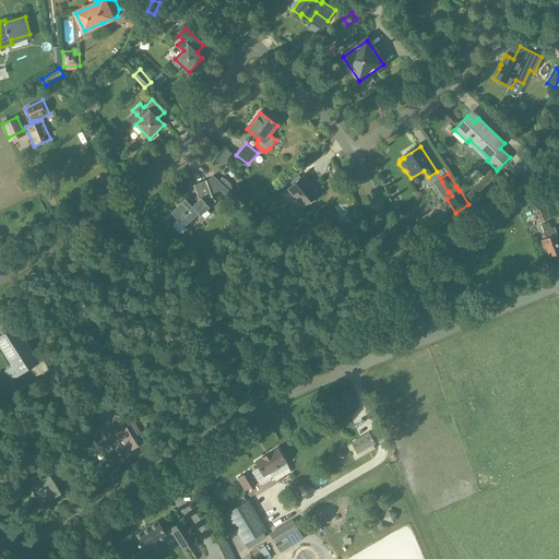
[(506,180),(501,176),(501,175),(496,181),(501,186),(506,180)]
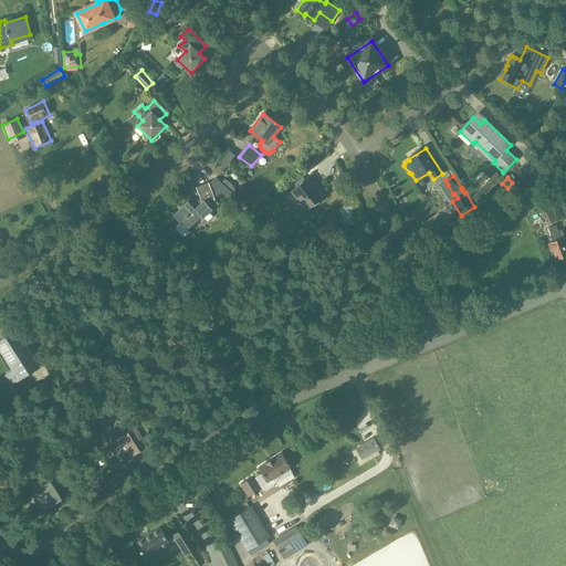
[(188,201),(174,215),(181,223),(177,227),(177,230),(182,237),(186,237),(189,233),(187,229),(201,217),(202,219),(212,210),(219,205),(215,199),(215,198),(215,197),(230,191),(216,178),(209,184),(209,182),(208,182),(208,184),(197,188),(196,188),(199,197),(202,202),(195,209),(188,201)]
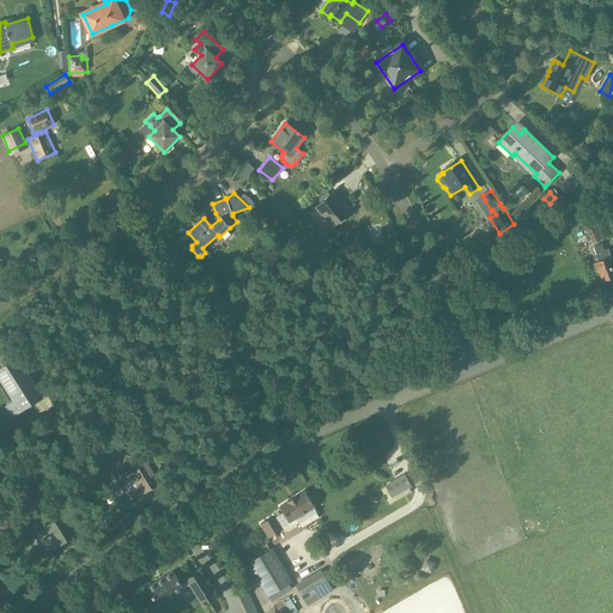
[(332,194),(316,207),(333,228),(349,213),(332,194)]
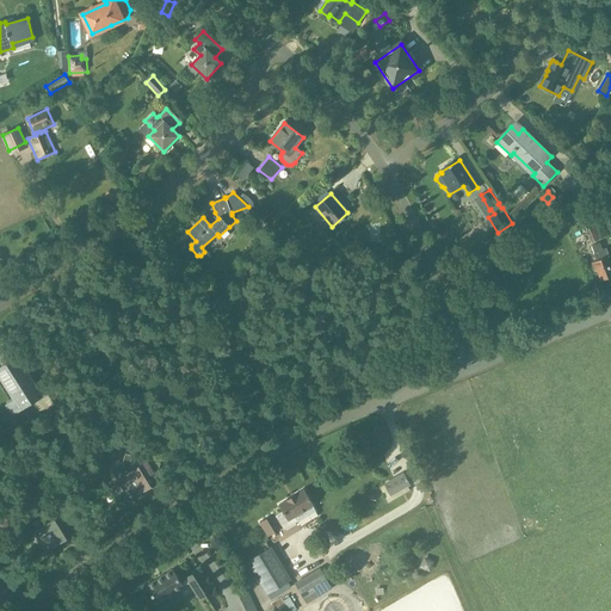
[(587,232),(592,244),(603,239),(598,227),(587,232)]
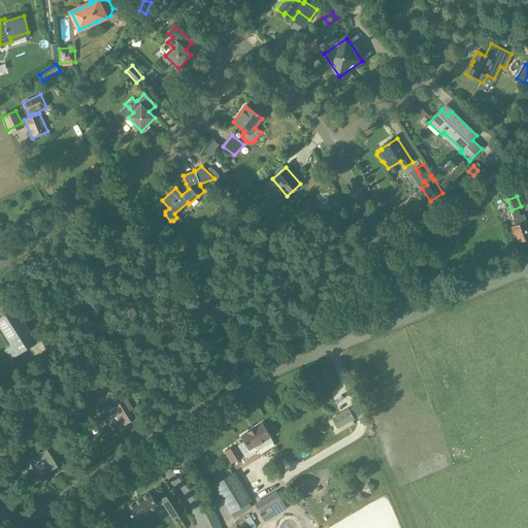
[(458,209),(455,203),(443,210),(448,217),(451,216),(454,221),(463,216),(459,208),(458,209)]
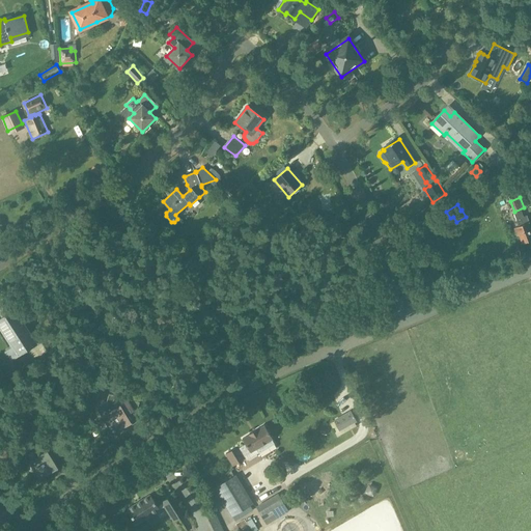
[(521,224),(521,226),(514,229),(518,236),(519,235),(523,245),(530,241),(530,231),(528,224),(530,223),(527,216),(524,217),(522,212),(514,214),(519,225),(521,224)]
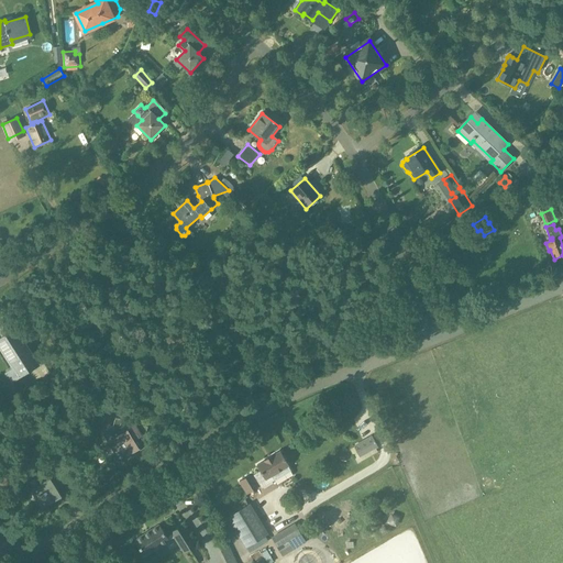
[(363,291),(368,288),(365,280),(360,284),(363,291)]
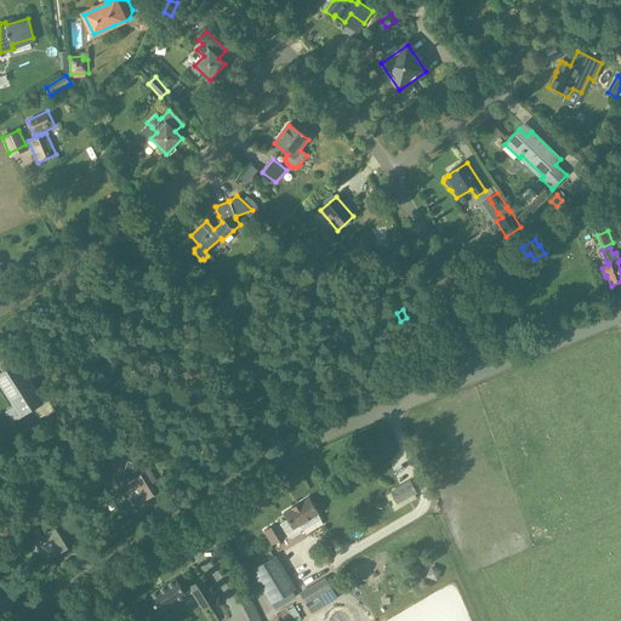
[(43,405),(18,365),(0,376),(0,383),(16,409),(7,414),(13,423),(43,405)]
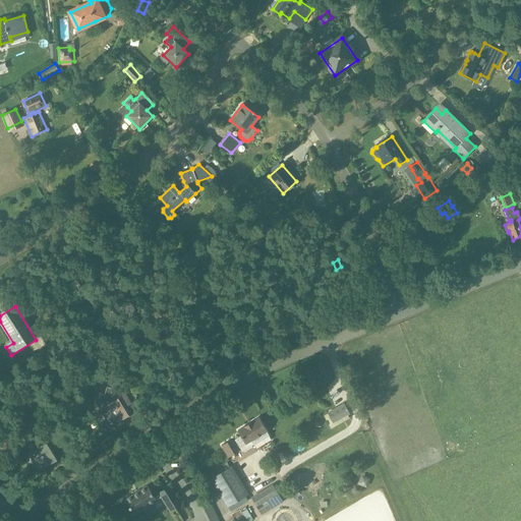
[(95,401),(100,408),(111,426),(129,415),(125,410),(132,405),(123,390),(108,387),(105,395),(95,401)]
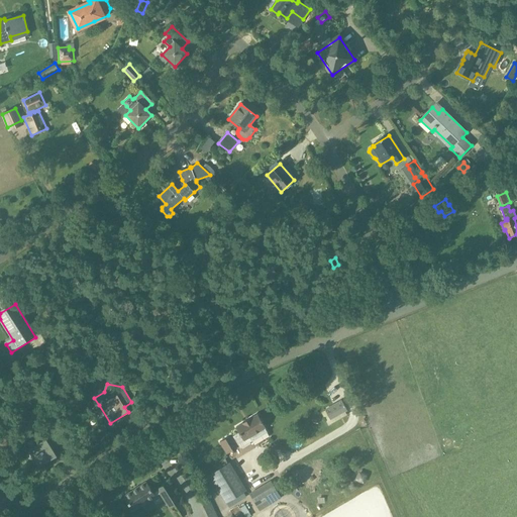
[(21,410),(33,403),(28,395),(16,402),(21,410)]
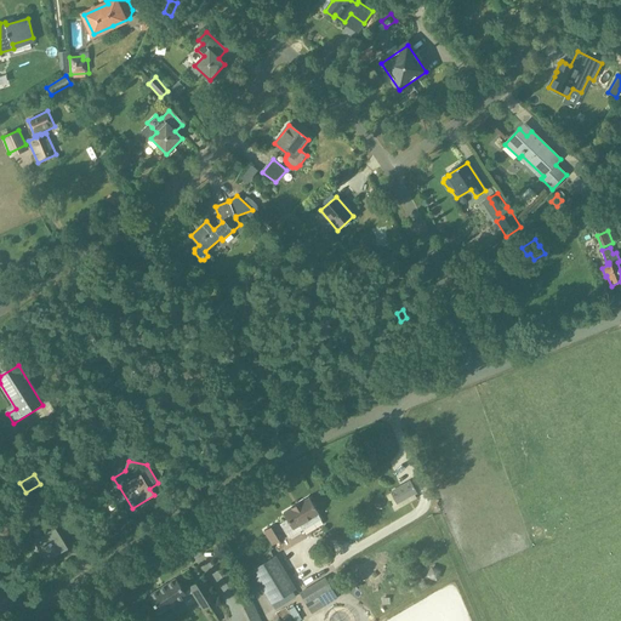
[(397,503),(417,493),(411,482),(391,494),(397,503)]
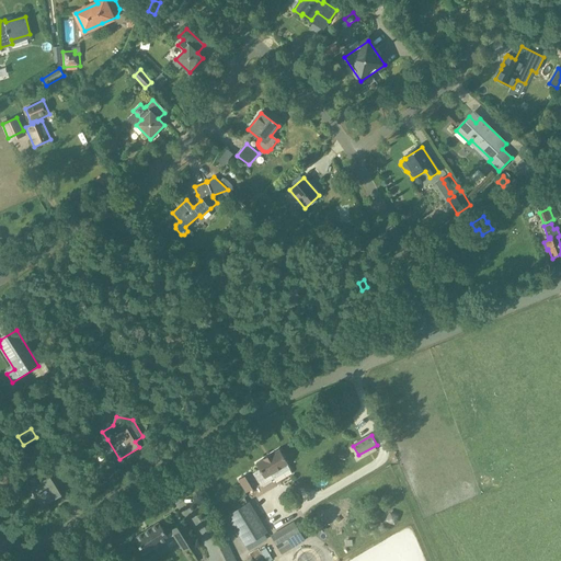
[(251,471),(239,479),(247,492),(259,485),(258,482),(265,478),(271,474),(274,479),(290,469),(287,465),(288,464),(279,449),(272,455),(272,454),(264,458),(264,459),(256,464),(260,469),(252,473),(251,471)]
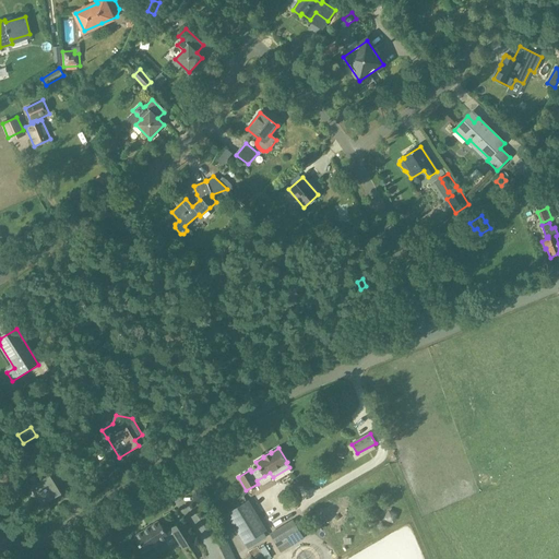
[(47,471),(49,474),(31,486),(43,504),(61,494),(57,486),(64,480),(56,465),(47,471)]
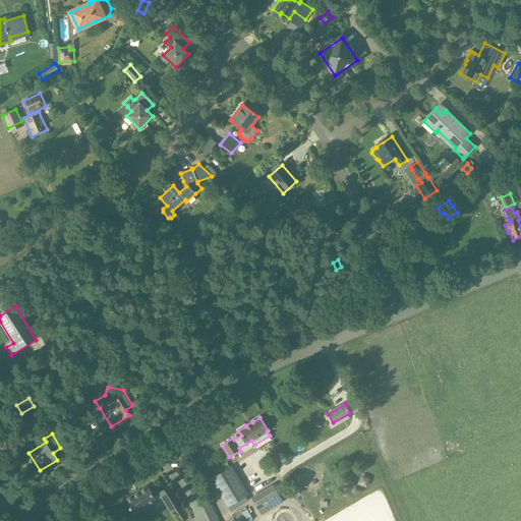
[(230,468),(212,479),(228,506),(247,495),(230,468)]
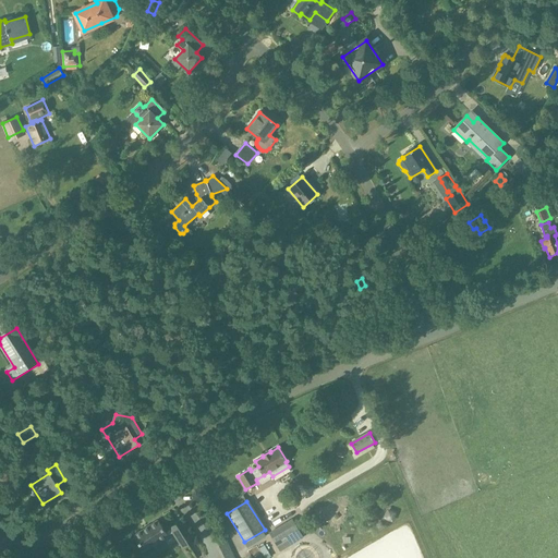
[(384,518),(393,521),(397,512),(388,508),(384,518)]
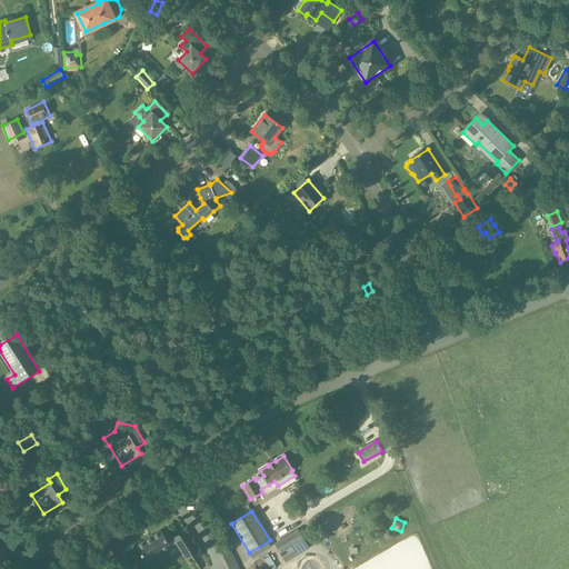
[(310,549),(298,529),(275,543),(287,562),(310,549)]
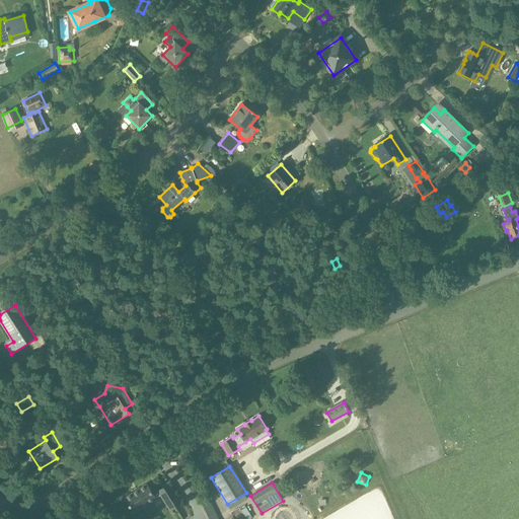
[(134,513),(161,496),(170,510),(181,503),(169,485),(158,492),(159,493),(154,496),(147,485),(125,499),(134,513)]
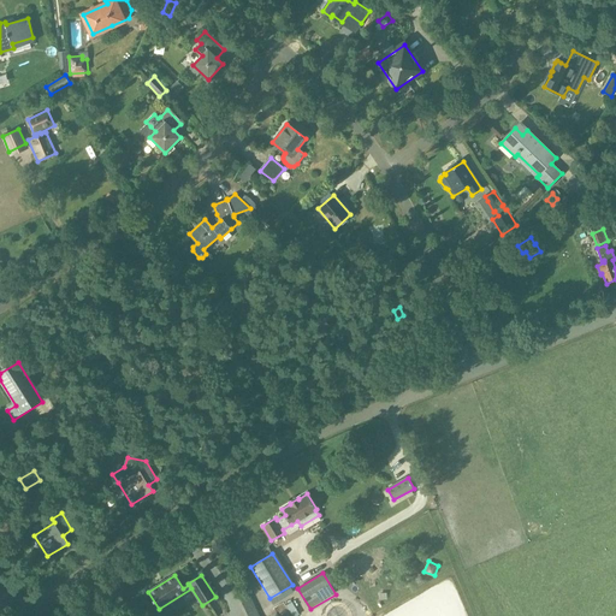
[(246,615),(259,615),(248,593),(237,598),(246,615)]
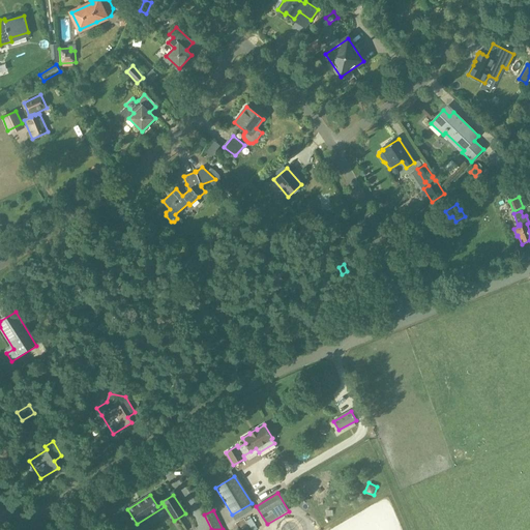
[(255,524),(260,521),(256,513),(252,516),(255,524)]
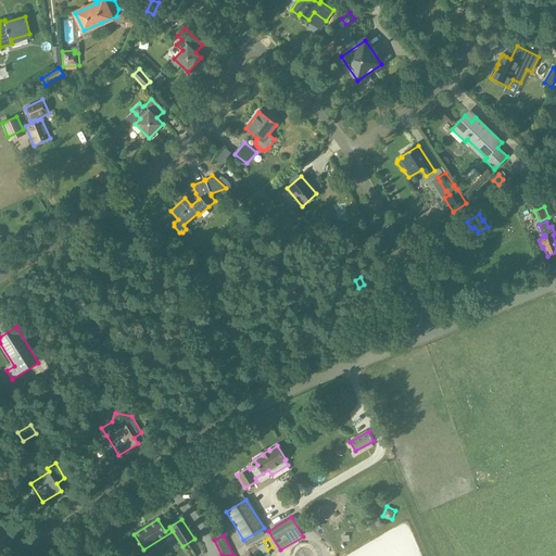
[(269,555),(270,555),(264,544),(258,547),(264,555),(269,555)]
